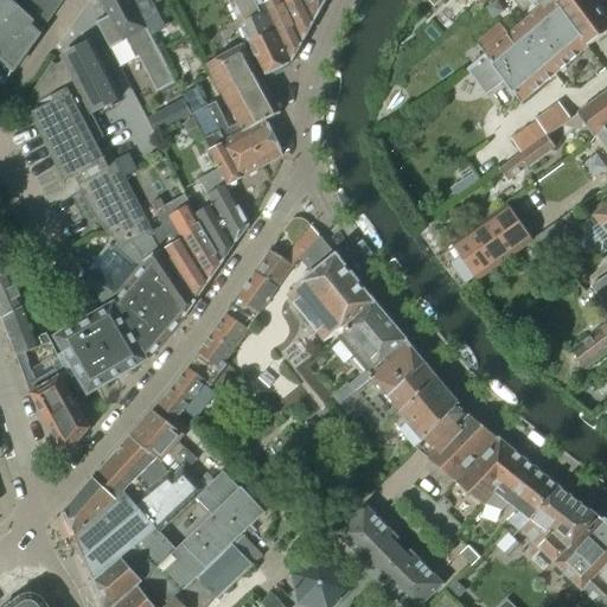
[(17,7),(8,0),(0,0),(0,84),(1,88),(42,32),(17,7)]
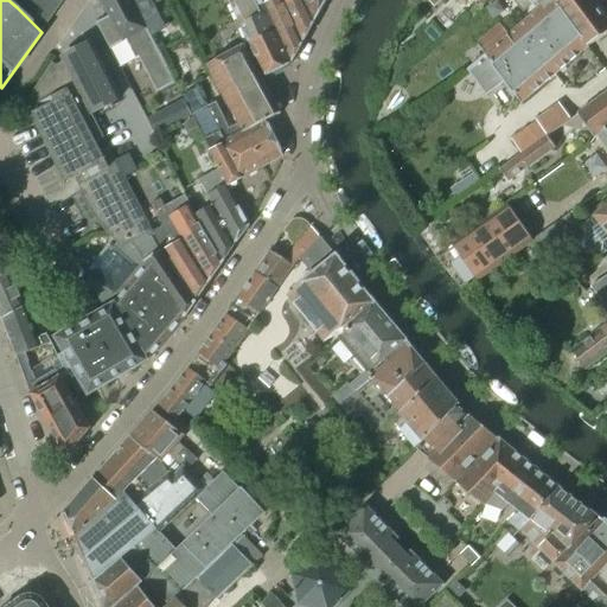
[(52,17),(36,0),(23,0),(17,7),(42,32),(43,31),(42,30),(43,29),(43,30),(52,17)]
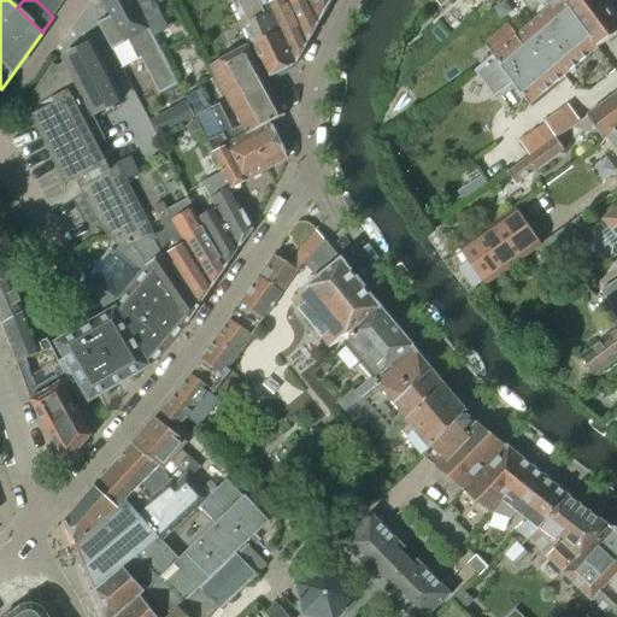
[(62,5),(56,0),(36,0),(53,17),(62,5)]
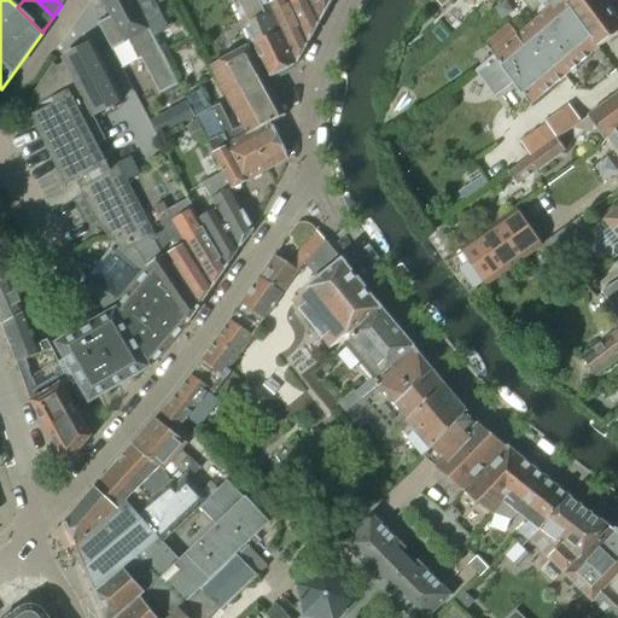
[(100,0),(110,17),(97,23),(111,50),(128,41),(138,60),(141,58),(158,93),(159,94),(178,85),(147,27),(141,16),(134,0),(133,0),(100,0)]
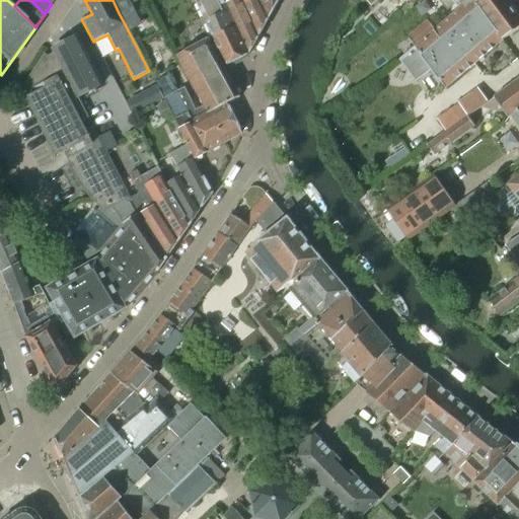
[(128,0),(112,0),(113,0),(119,13),(124,22),(137,15),(128,0)]
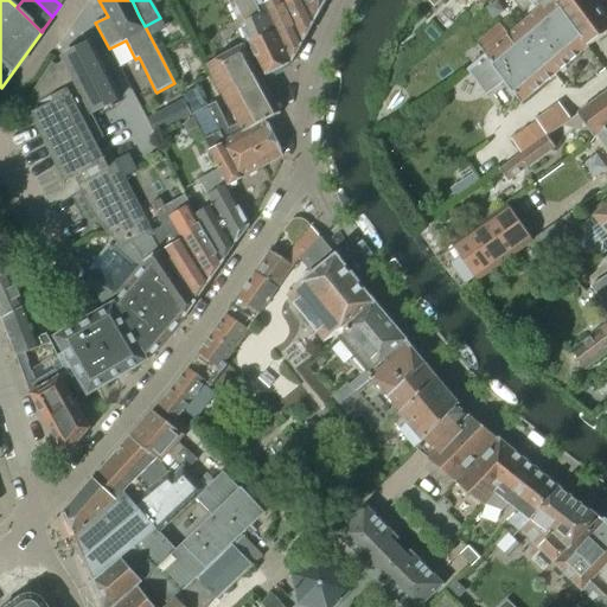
[(262,0),(227,0),(266,76),(291,65),(292,63),(262,0)]
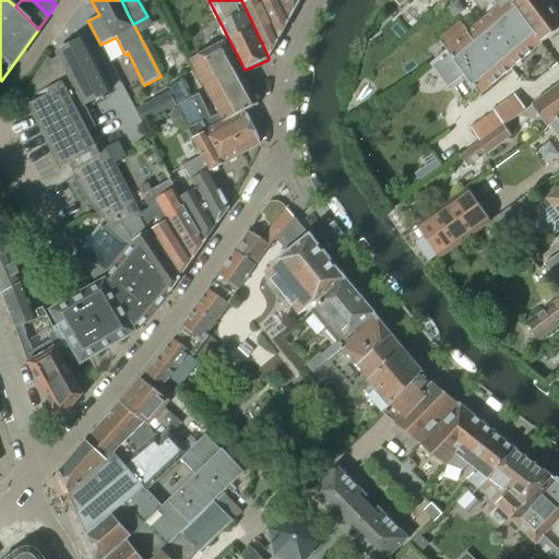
[(260,0),(241,0),(269,58),(278,40),(260,0)]
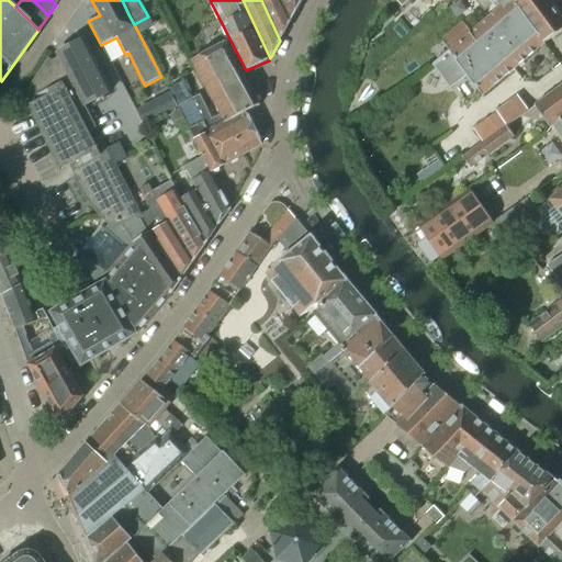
[(261,0),(280,41),(290,23),(278,0),(261,0)]
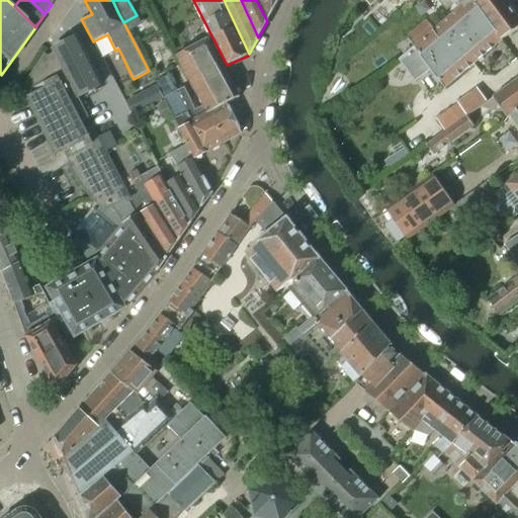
[(256,0),(267,21),(278,0),(256,0)]
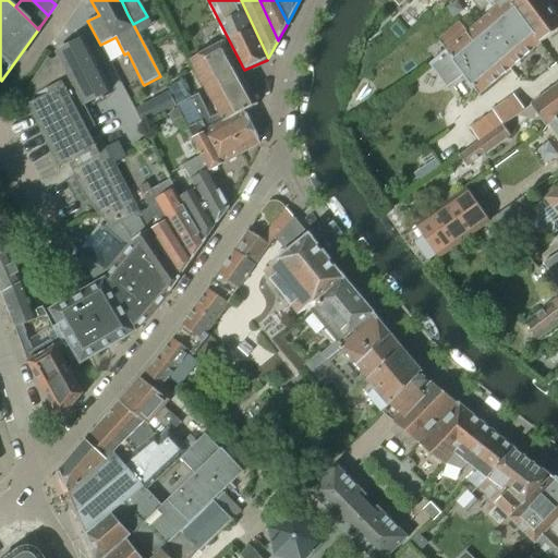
[(468,33),(446,51),(431,64),(447,86),(463,73),(478,94),(538,44),(540,44),(522,20),(507,0),(506,0),(494,11),(468,33)]
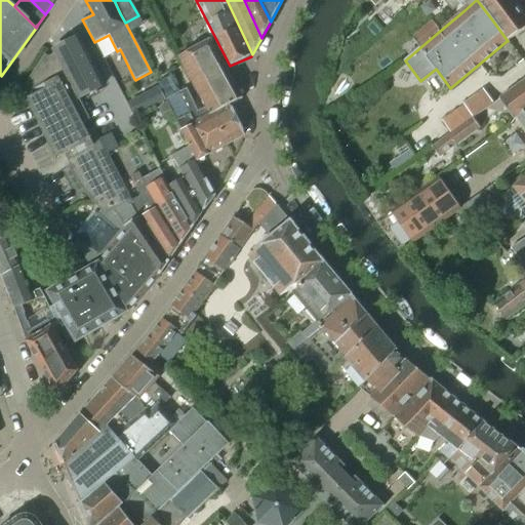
[(442,0),(452,12),(460,5),(465,10),(476,0),(442,0)]
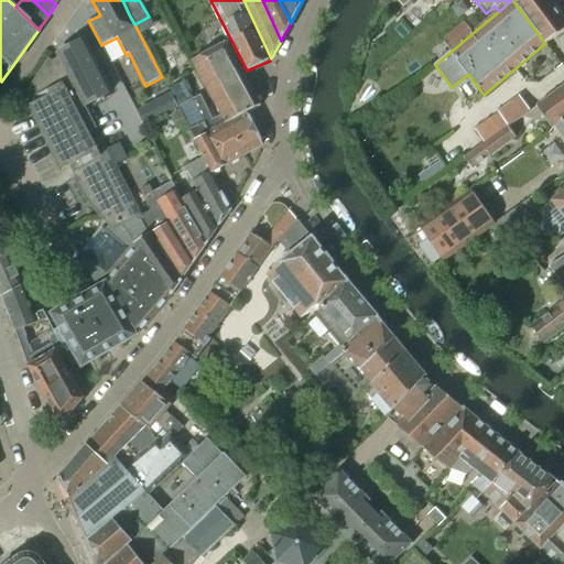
[(512,0),(528,20),(545,44),(563,30),(563,21),(550,2),(548,0),(512,0)]
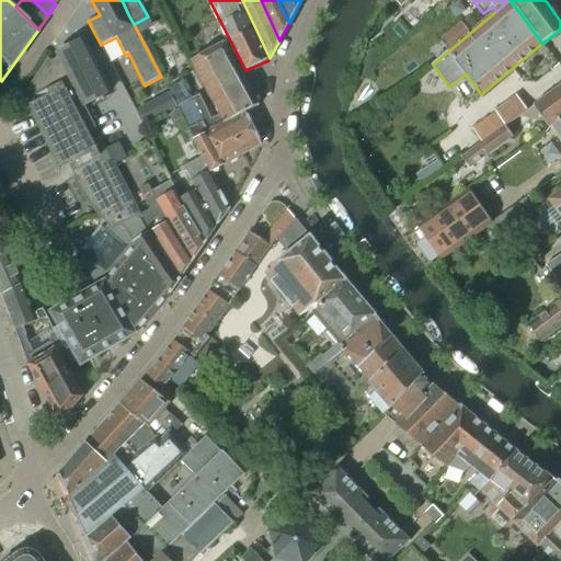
[(441,41),(448,52),(470,33),(461,22),(441,41)]
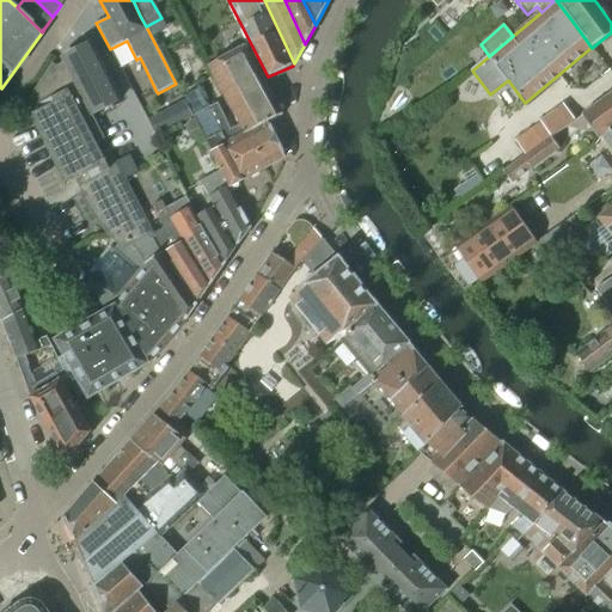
[(78,50),(62,57),(65,62),(91,115),(98,111),(112,103),(114,103),(120,101),(91,43),(78,50)]
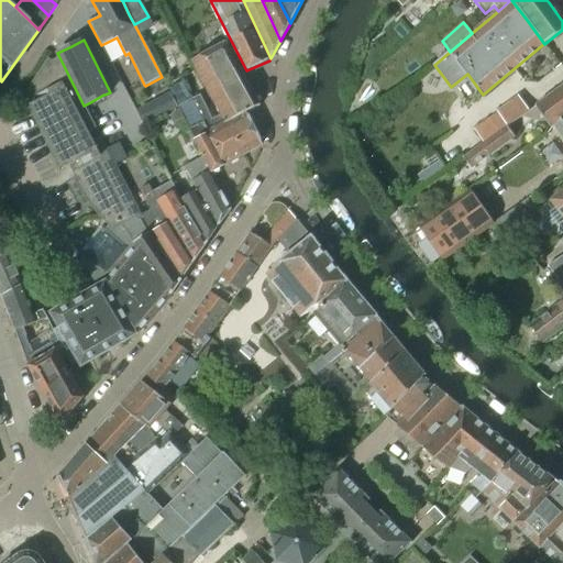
[(199,56),(191,61),(202,84),(216,108),(252,89),(243,73),(227,42),(199,56)]
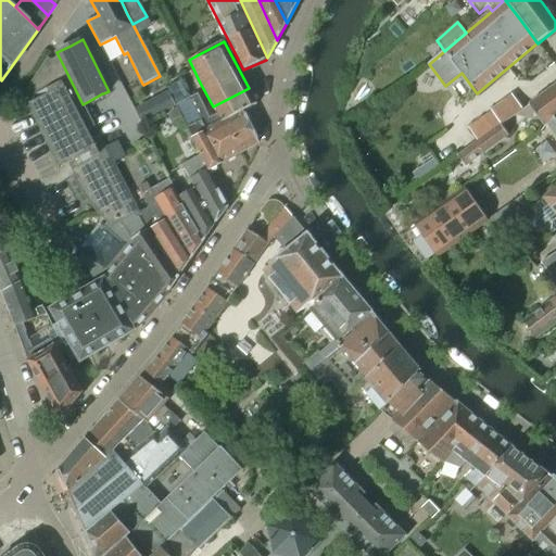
[(33,79),(26,90),(29,92),(34,101),(28,104),(62,167),(72,162),(77,173),(71,176),(77,187),(84,197),(90,206),(98,215),(106,224),(104,227),(100,224),(79,249),(84,252),(80,256),(96,282),(50,308),(51,310),(75,353),(71,355),(73,358),(77,356),(80,362),(135,330),(166,293),(178,277),(169,264),(154,242),(151,239),(148,228),(139,213),(114,163),(110,155),(105,148),(100,138),(97,140),(92,142),(87,130),(91,128),(95,127),(83,104),(59,57),(51,60),(48,58),(33,79)]
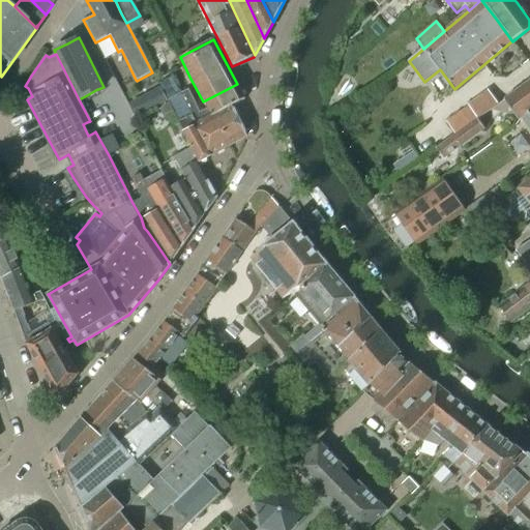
[(172,77),(159,83),(168,100),(181,93),(172,77)]
